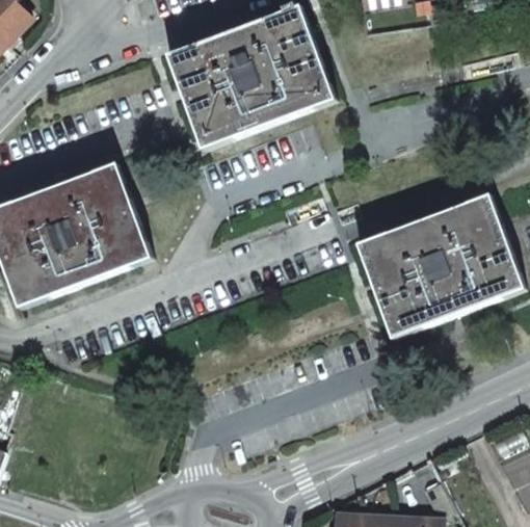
[(29,14),(15,0),(0,0),(0,35),(4,40),(29,14)]
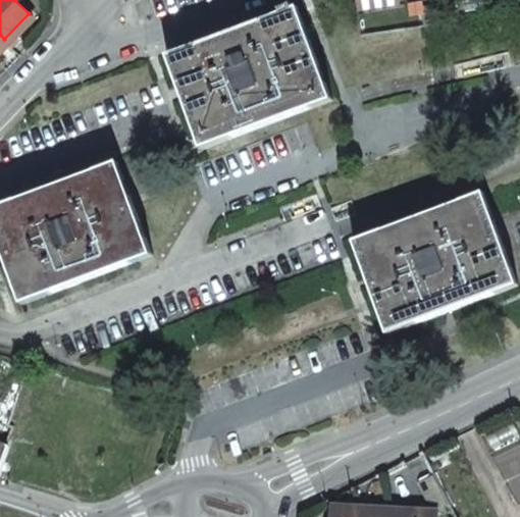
[(195,145),(327,100),(295,7),(162,52),(195,145)]
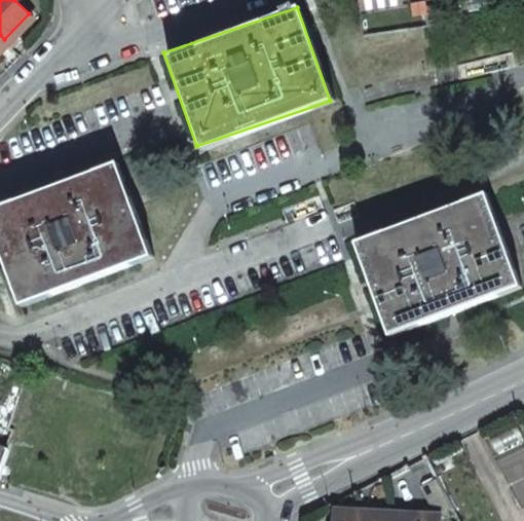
[(0,247),(20,300),(151,253),(115,159),(0,199),(0,247)]
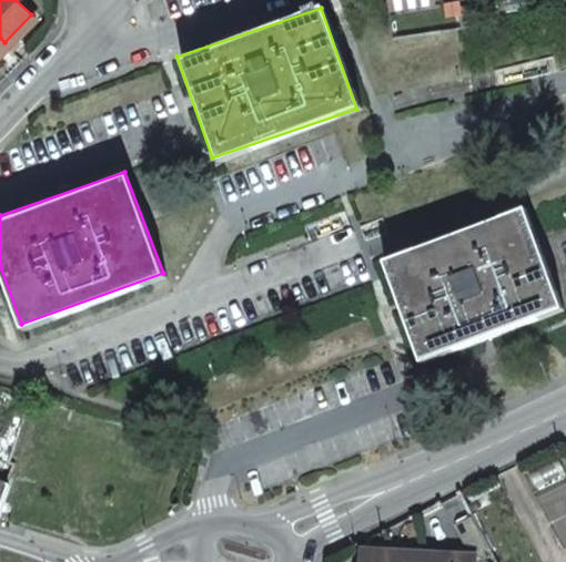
[(415,358),(557,304),(519,204),(377,258),(415,358)]
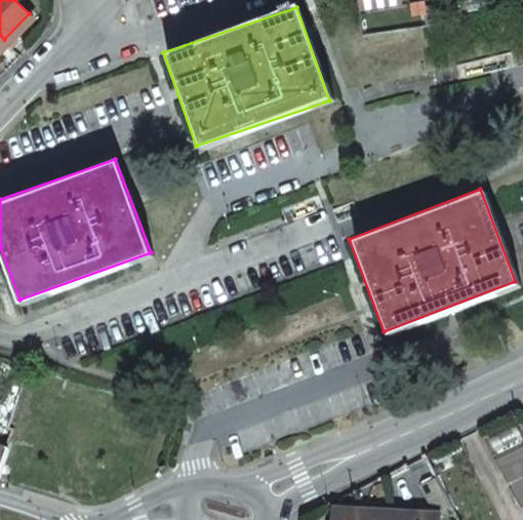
[(434,476),(417,484),(429,506),(449,508),(434,476)]
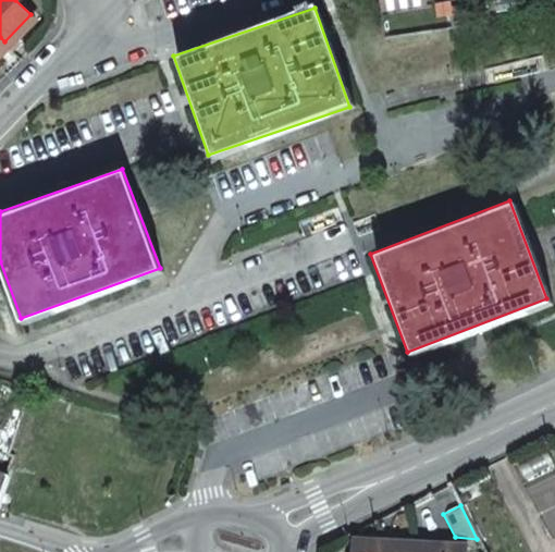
[(461,551),(463,541),(354,534),(352,551),(461,551)]
